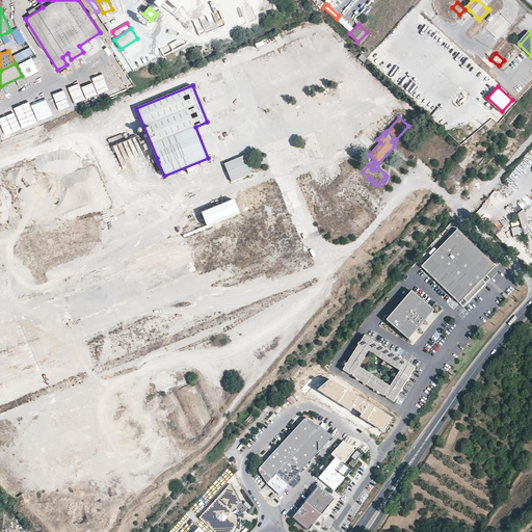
[(368,149),(373,142),(364,133),(357,139),(368,149)]
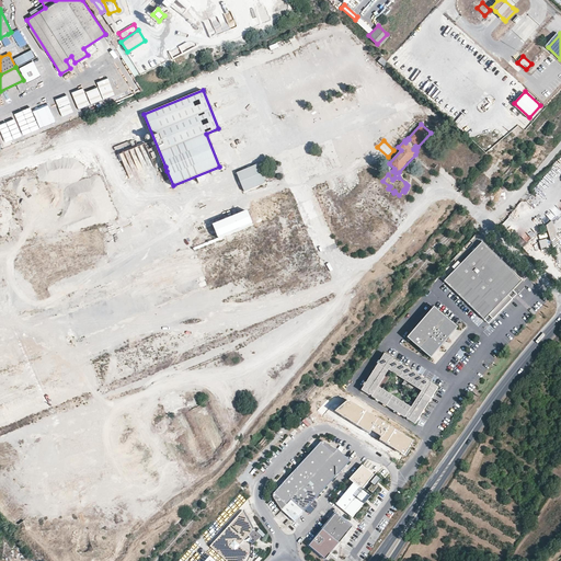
[(259,164),(237,173),(243,192),(265,184),(259,164)]
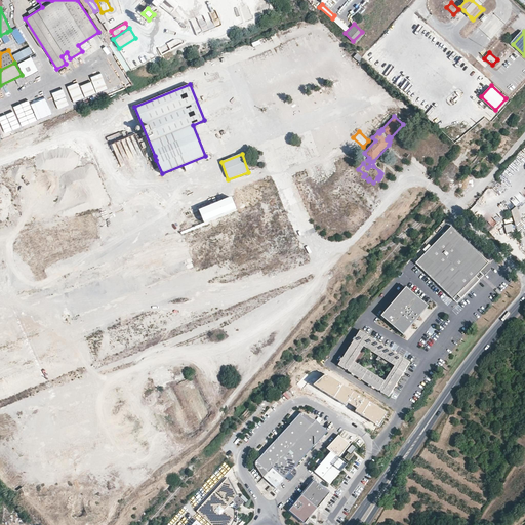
[(0,233),(15,227),(0,191),(0,233)]
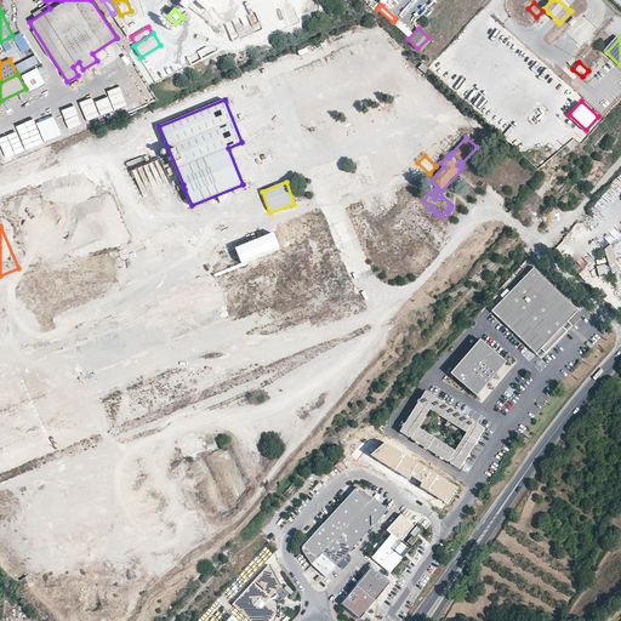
[(240,263),(272,252),(269,249),(277,246),(273,235),(235,249),(240,263)]
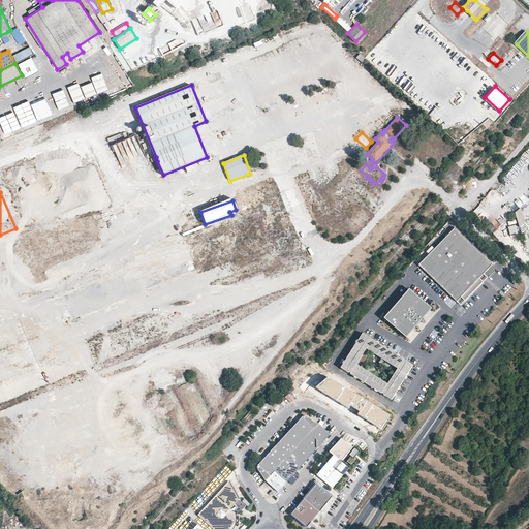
[(521,208),(516,212),(520,226),(525,222),(521,208)]
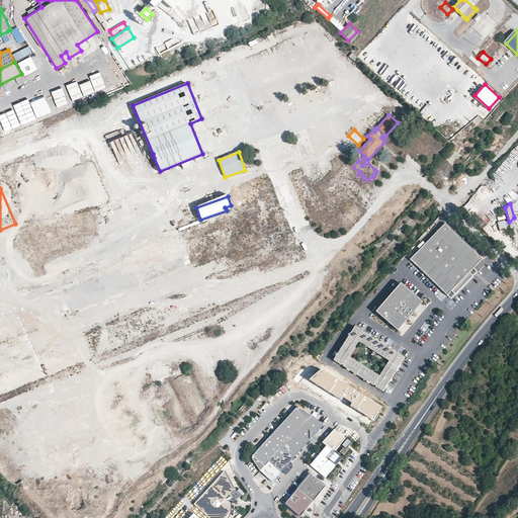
[(499,222),(498,222),(500,231),(509,228),(505,216),(498,218),(499,222)]
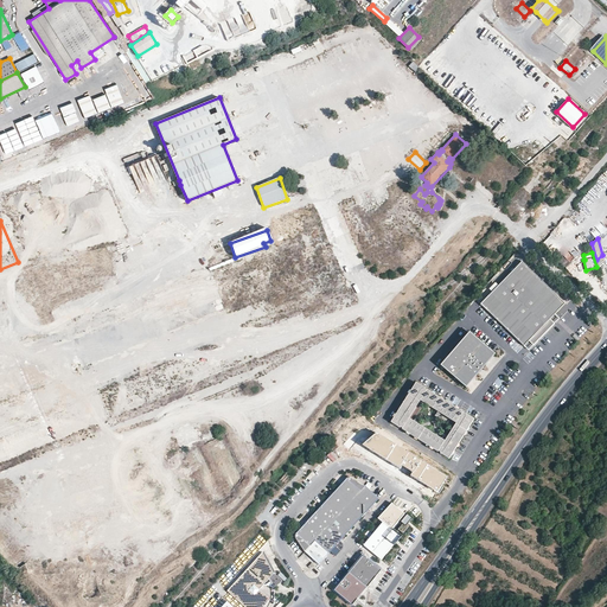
[(522,261),(500,282),(543,324),(564,302),(522,261)]
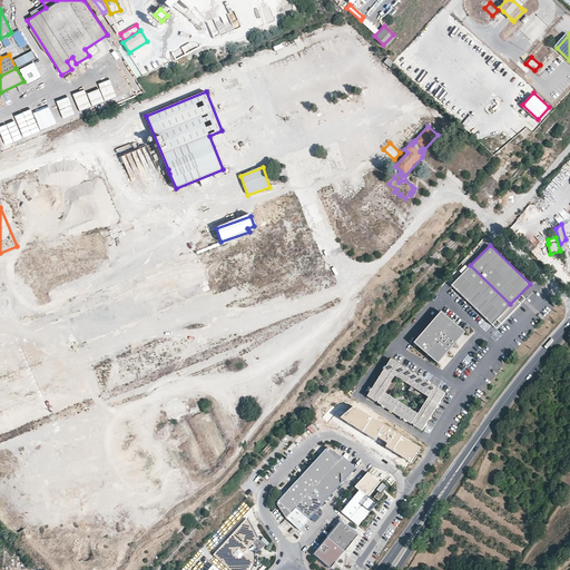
[(510,304),(470,265),(451,284),(492,324),(510,304)]
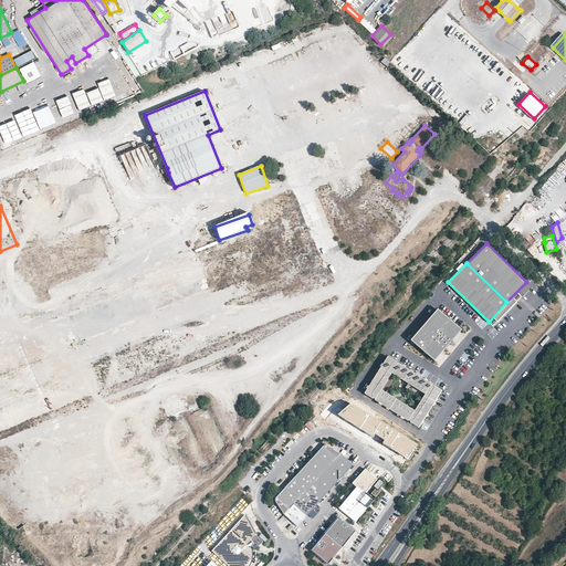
[(438,307),(410,339),(433,360),(461,328),(438,307)]
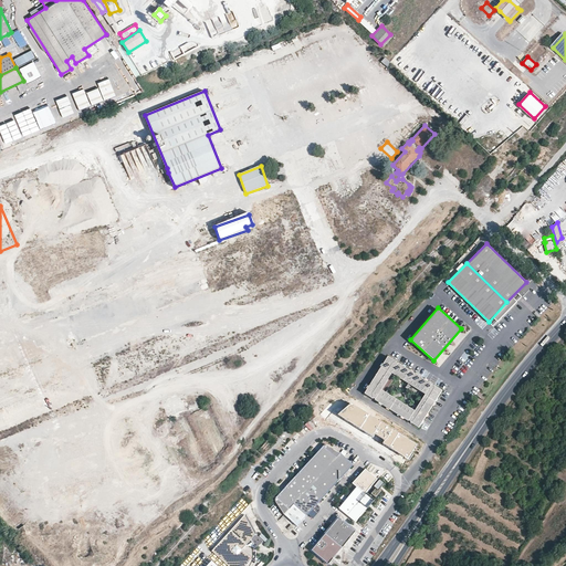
[(387,355),(365,389),(419,425),(441,390),(387,355)]
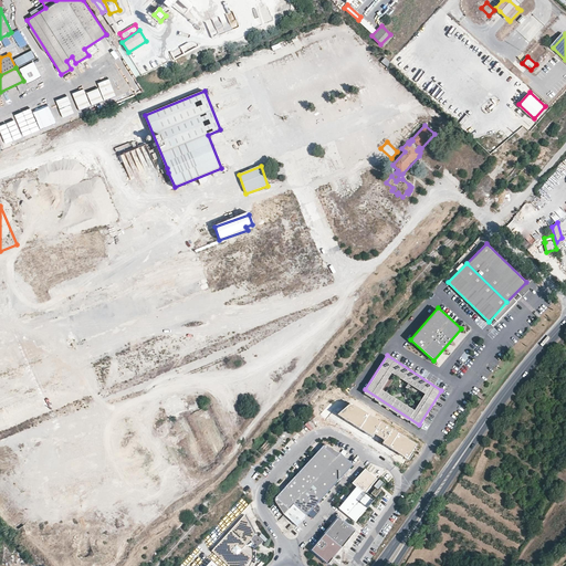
[(417,444),(350,404),(337,415),(373,437),(375,435),(385,440),(383,443),(408,459),(417,444)]
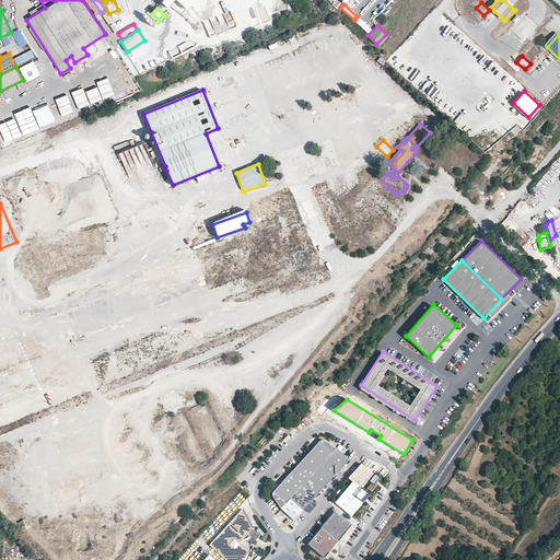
[(316,410),(307,415),(311,420),(319,416),(316,410)]
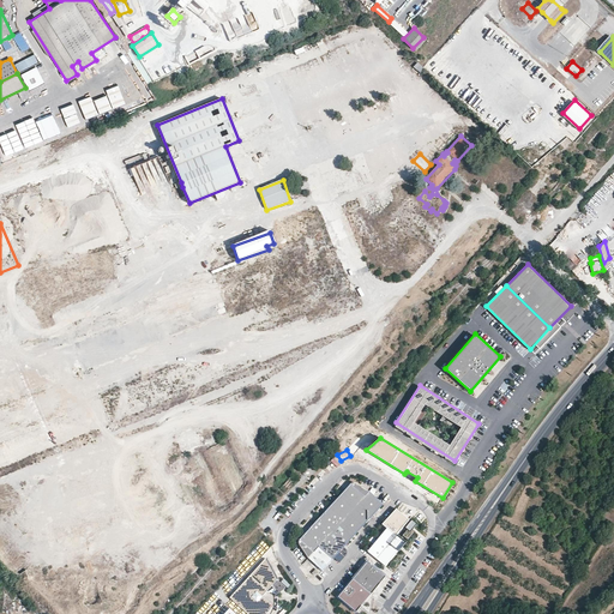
[(357,483),(354,483),(301,540),(301,541),(301,543),(311,558),(324,571),(385,505),(371,492),(357,483)]
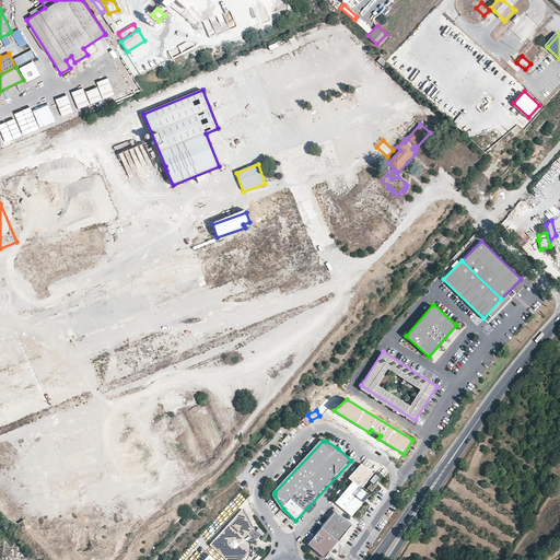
[(335,503),(352,516),(371,494),(362,488),(374,474),(361,463),(349,478),(353,481),(335,503)]
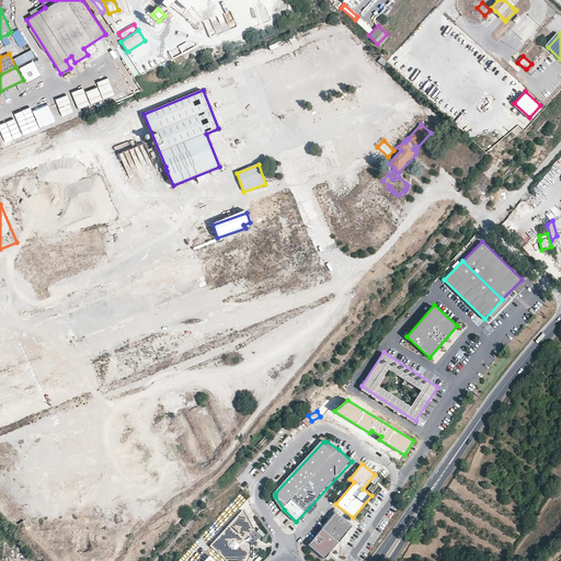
[(380,479),(376,476),(370,482),(373,483),(368,489),(373,493),(378,485),(376,483),(380,479)]
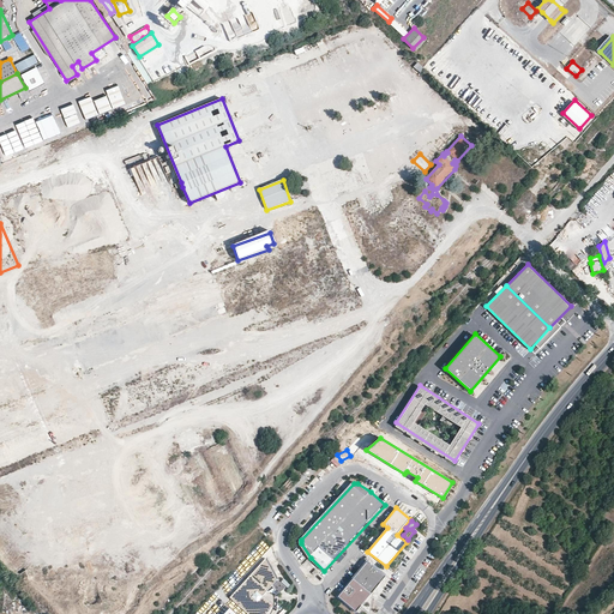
[(268,559),(233,596),(251,613),(268,613),(276,606),(264,595),(280,578),(268,559)]
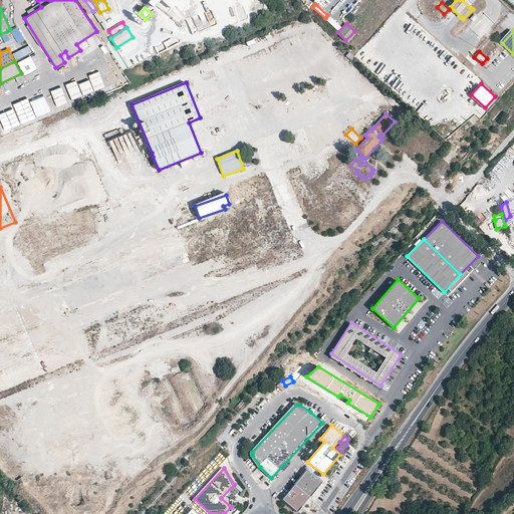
[(310,471),(296,486),(311,499),(324,484),(310,471)]
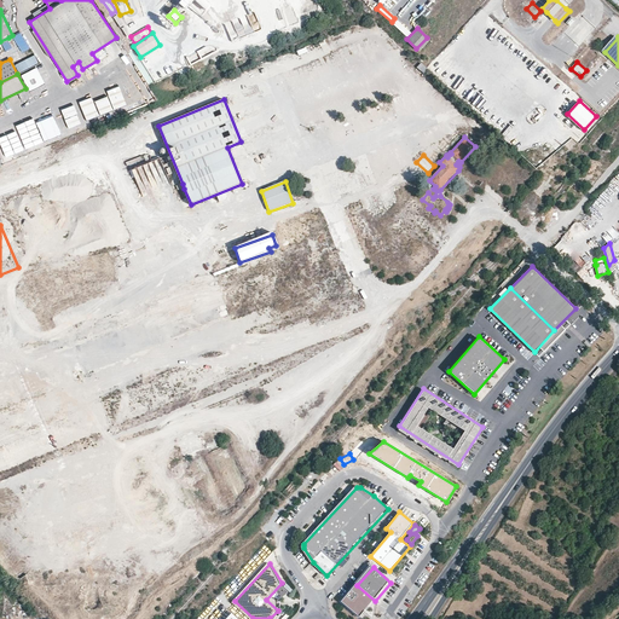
[(375,601),(357,585),(343,600),(362,615),(375,601)]
